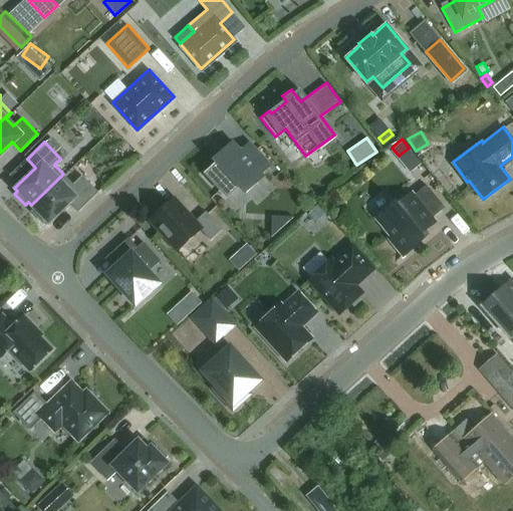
[(239,151),(231,143),(214,158),(217,161),(205,173),(226,196),(239,184),(245,191),(261,176),(258,173),(267,165),(248,143),(239,151)]
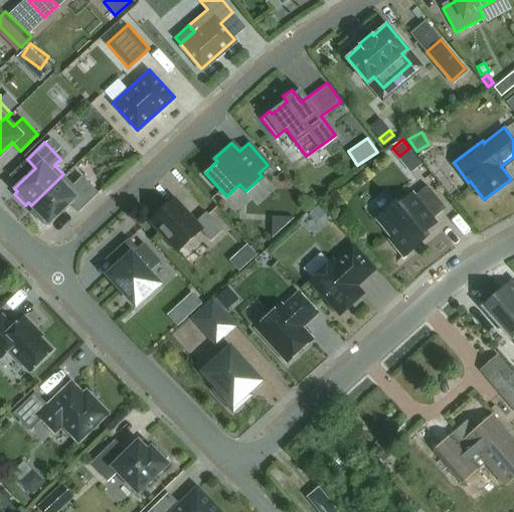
[(98,191),(81,175),(72,183),(63,174),(31,205),(34,208),(31,211),(42,222),(45,219),(48,222),(69,202),(77,211),(98,191)]
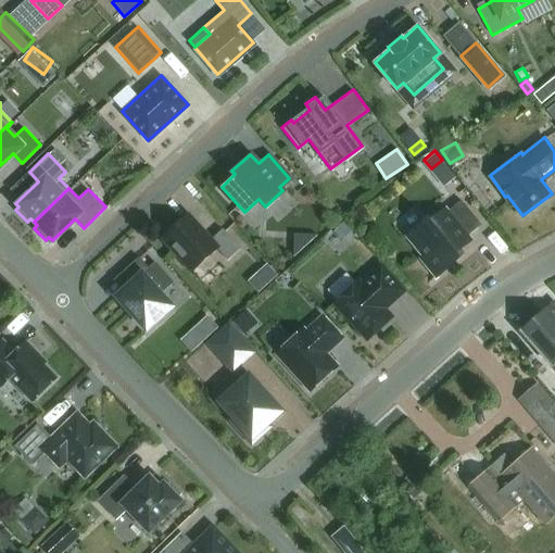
[(480,223),(461,199),(446,211),(443,208),(429,220),(427,217),(406,234),(423,254),(420,256),(436,276),(459,256),(455,251),(470,239),(466,235),(480,223)]
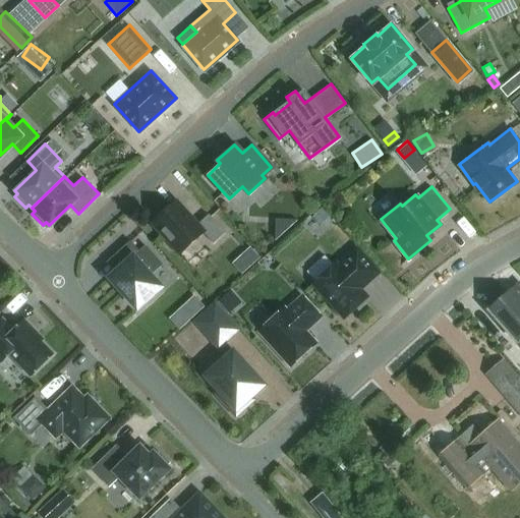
[(159,216),(152,222),(179,251),(203,231),(213,242),(225,231),(208,214),(196,224),(175,200),(169,207),(167,206),(158,214),(159,216)]
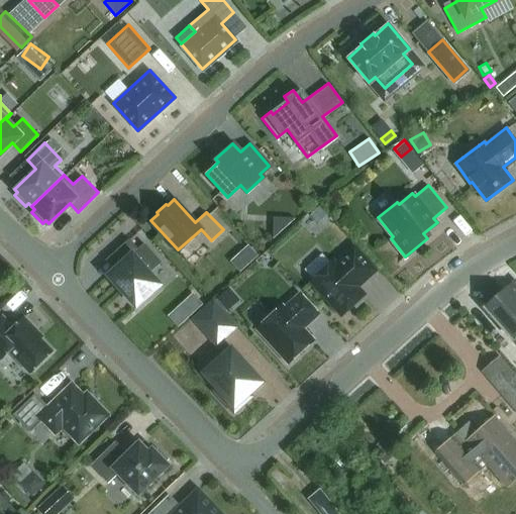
[(318,205),(308,214),(316,222),(325,213),(318,205)]
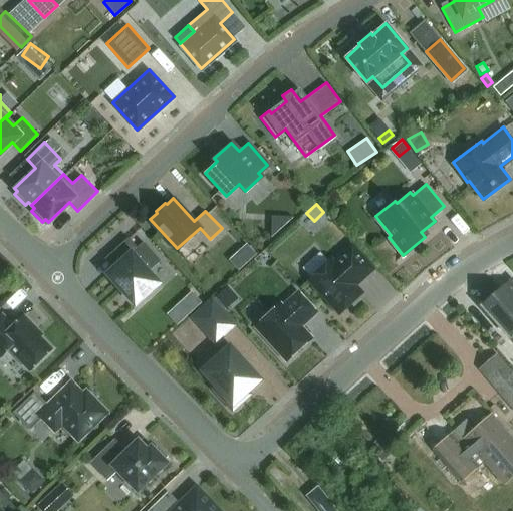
[(135,304),(159,282),(132,252),(138,247),(127,236),(110,252),(118,262),(106,273),(135,304)]
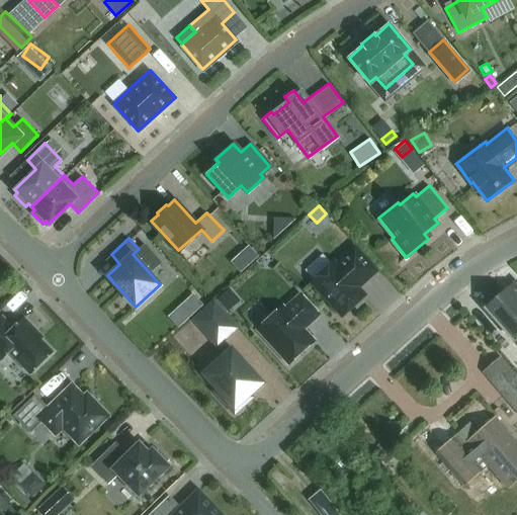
[(253,241),(234,257),(244,268),(263,252),(253,241)]
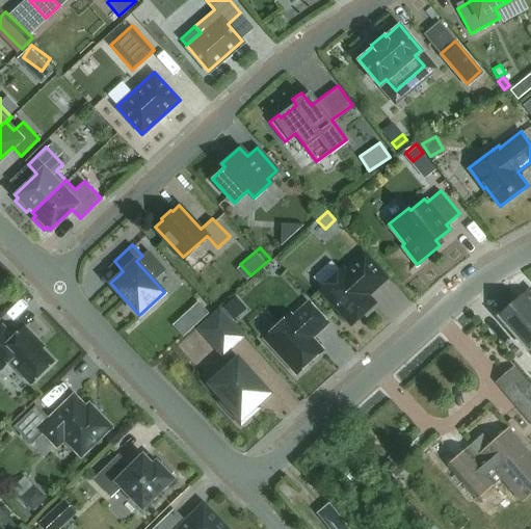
[(342,268),(320,289),(351,323),(374,302),(366,293),(385,276),(365,255),(346,272),(342,268)]
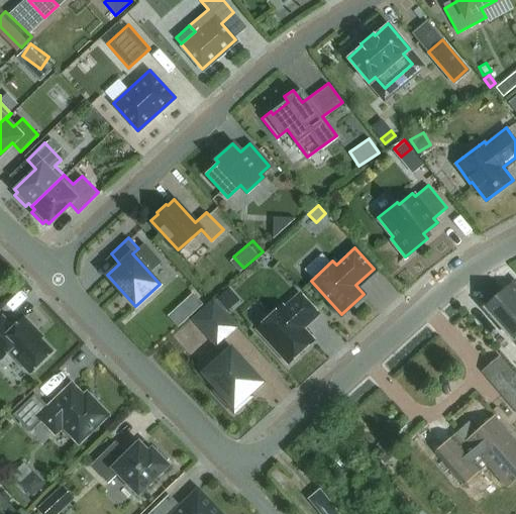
[(513,337),(515,334),(515,299),(506,288),(485,306),(513,337)]
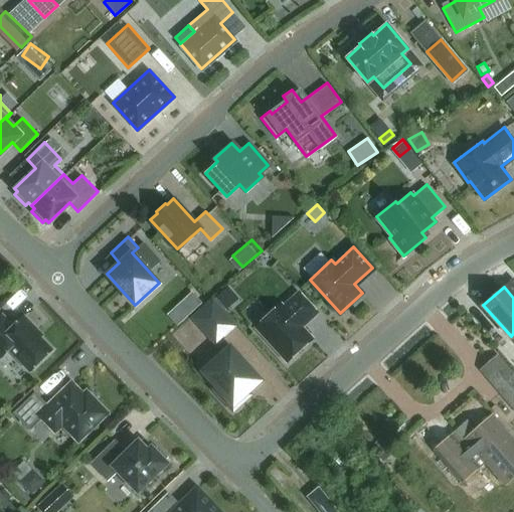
[(281,303),(254,326),(286,361),(312,337),(299,323),(304,318),(307,321),(317,311),(298,291),(283,305),(281,303)]
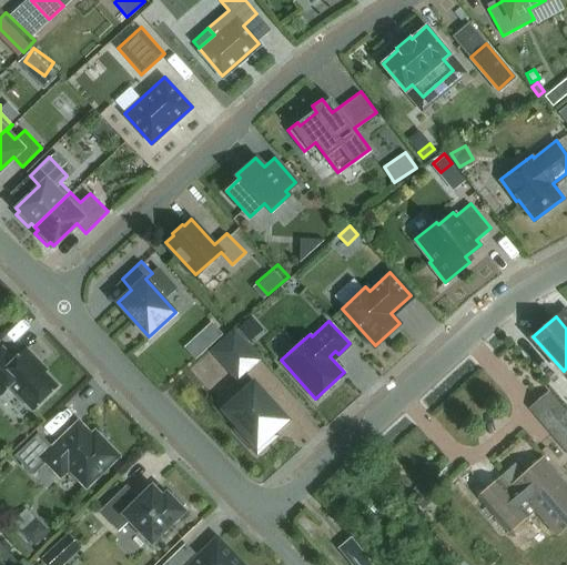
[(210,322),(199,331),(201,334),(210,344),(221,335),(210,322)]
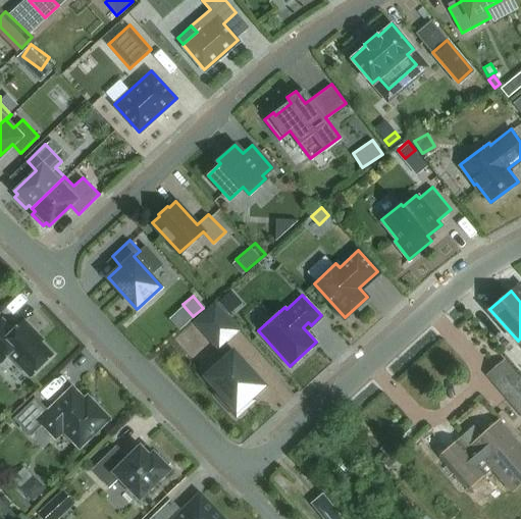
[(195,319),(218,346),(238,327),(214,302),(195,319)]
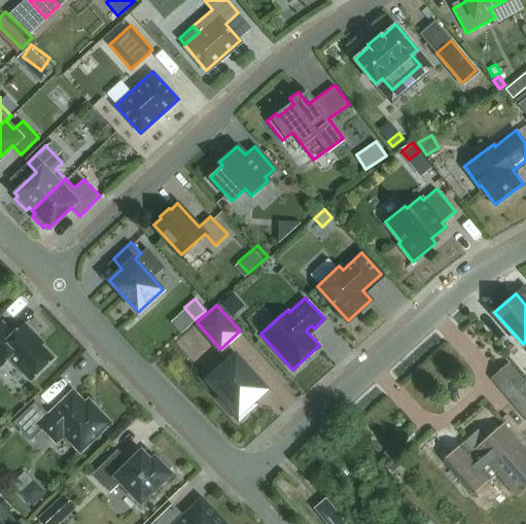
[(14,334),(2,321),(0,322),(0,363),(7,357),(29,379),(53,356),(33,336),(35,334),(25,323),(14,334)]
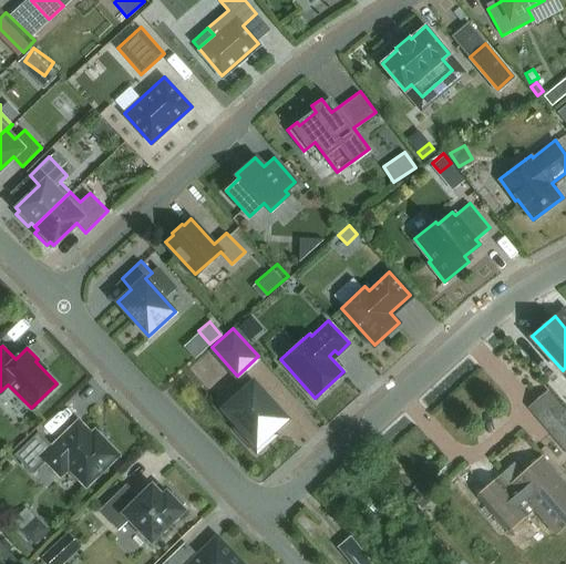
[(235,428),(255,451),(275,433),(271,430),(286,418),(274,404),(276,402),(263,388),(260,390),(253,381),(224,408),(238,424),(235,428)]
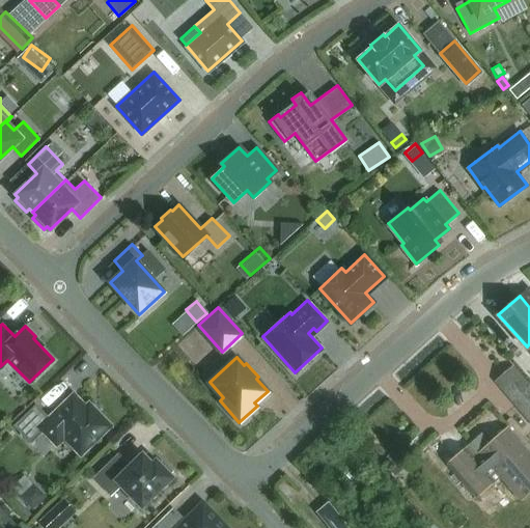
[(529,388),(513,403),(529,421),(529,388)]
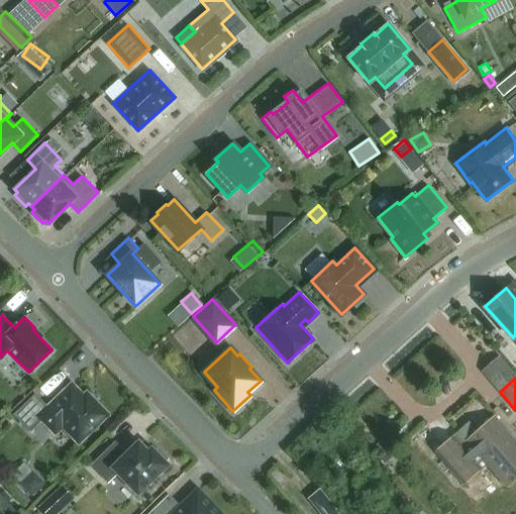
[(14,414),(29,430),(40,419),(52,430),(57,430),(62,425),(78,442),(107,414),(94,400),(90,404),(71,383),(46,407),(34,395),(14,414)]
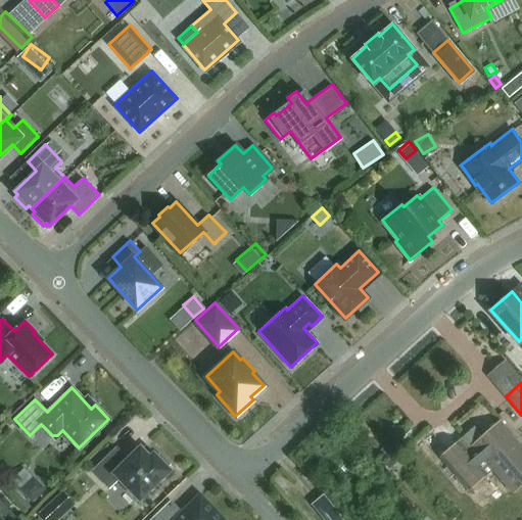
[(465,432),(441,452),(469,486),(486,473),(489,477),(497,470),(512,487),(521,479),(521,442),(502,417),(481,433),(474,425),(465,432)]
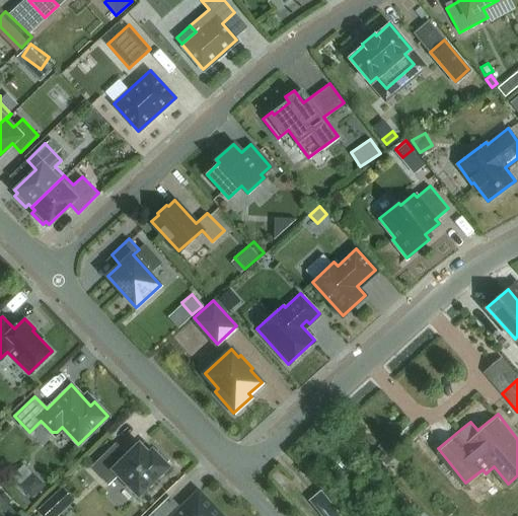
[(115,442),(90,466),(107,484),(118,473),(138,495),(168,465),(165,463),(168,460),(158,449),(154,452),(152,450),(148,453),(139,443),(127,454),(115,442)]
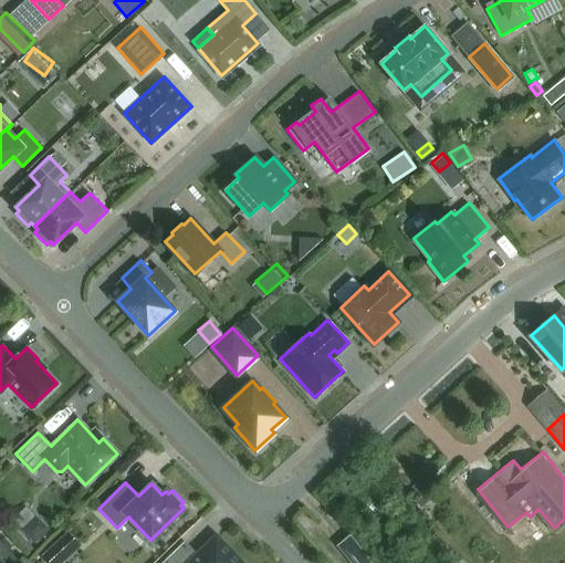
[(426,483),(414,494),(421,504),(433,493),(426,483)]
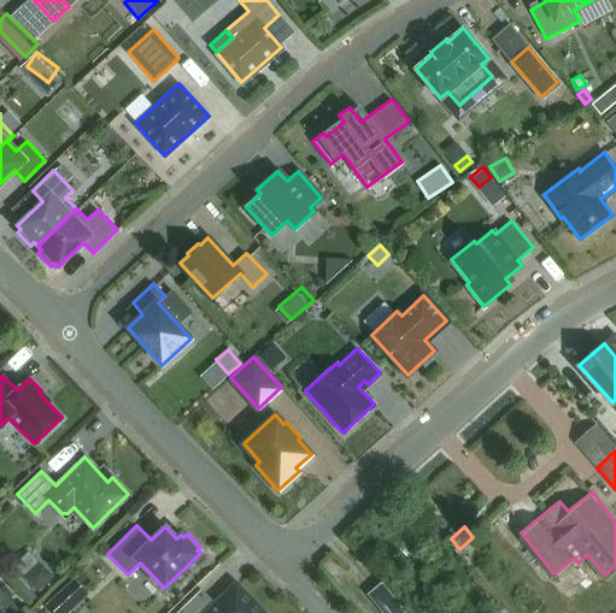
[(37,559),(22,576),(37,590),(53,575),(37,559)]
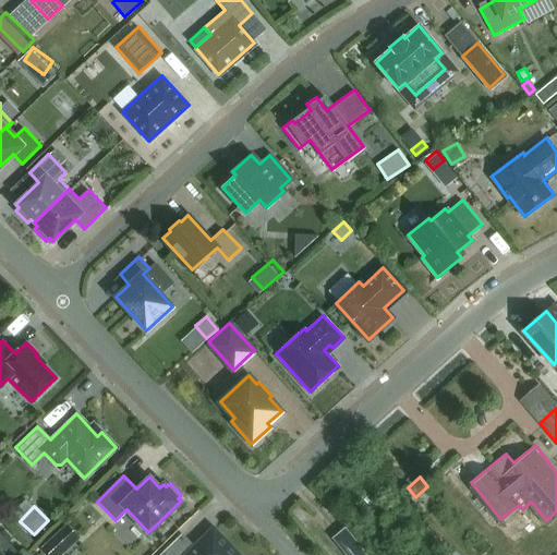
[(55,554),(61,554),(83,534),(69,519),(44,543),(55,554)]
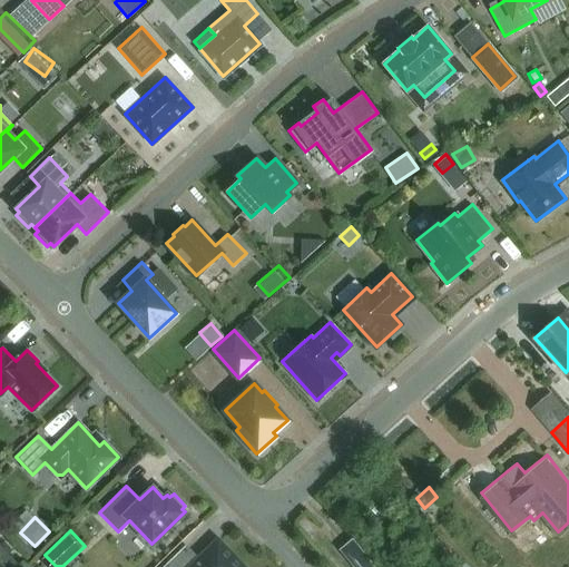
[(186,546),(163,566),(244,566),(217,539),(198,558),(186,546)]
